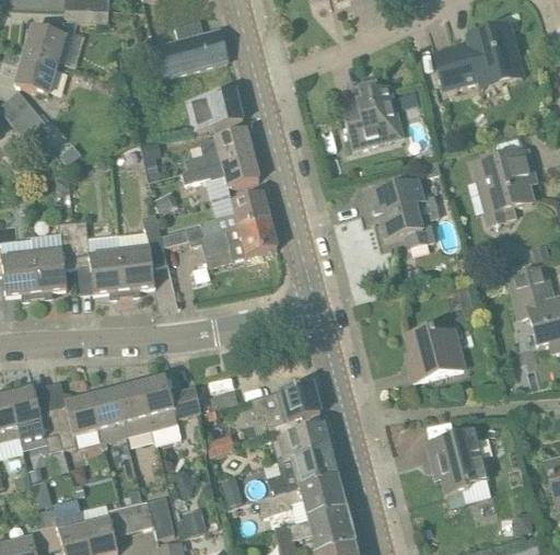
[(65,9),(108,11),(109,0),(65,0),(65,9)]
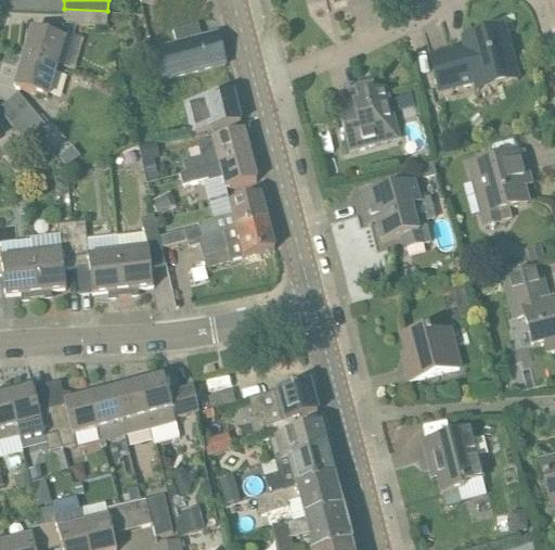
[(106,24),(107,11),(64,9),(63,21),(106,24)]
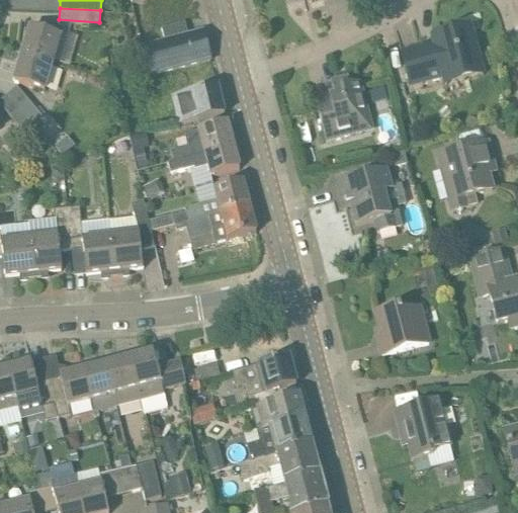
[(185,19),(162,25),(165,36),(188,30),(185,19)]
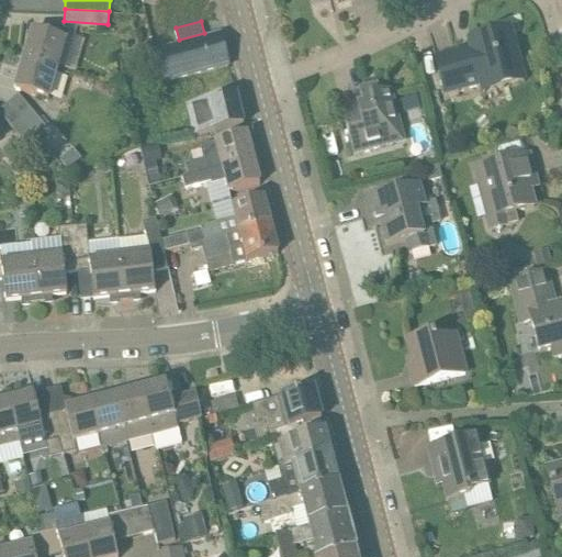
[(483,90),(524,79),(509,28),(469,39),(471,47),(436,56),(445,91),(481,82),(483,90)]
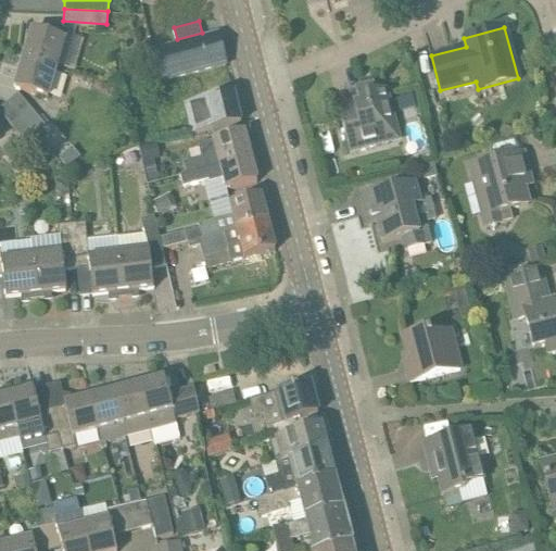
[(24,57),(59,67),(66,38),(33,28),(24,57)]
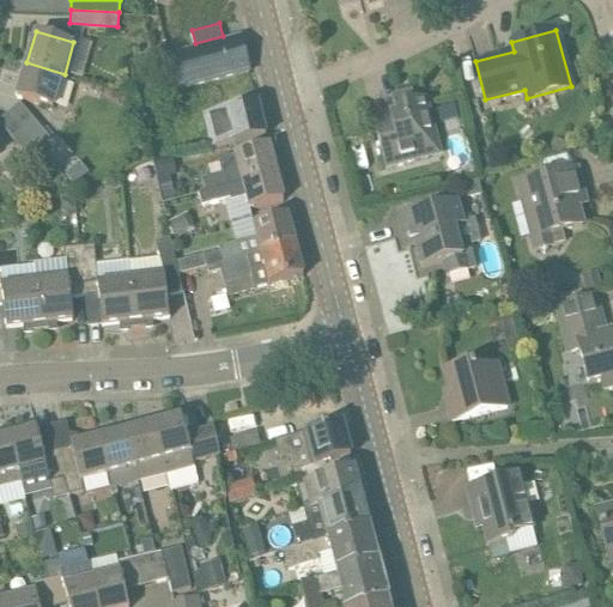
[(177,86),(250,67),(242,31),(223,36),(195,43),(169,50),(177,86)]
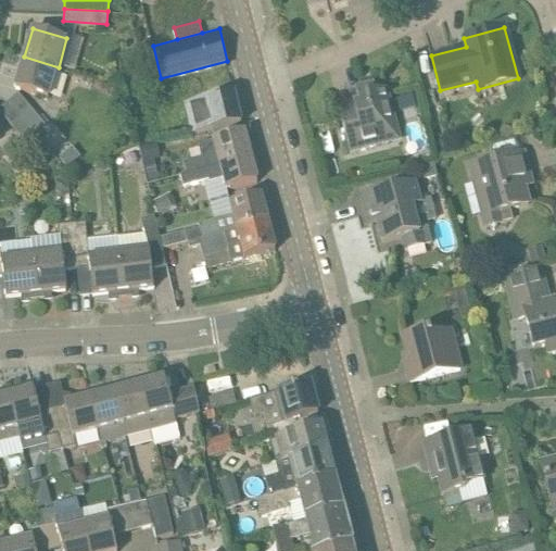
[(50,96),(59,67),(24,57),(16,86),(50,96)]
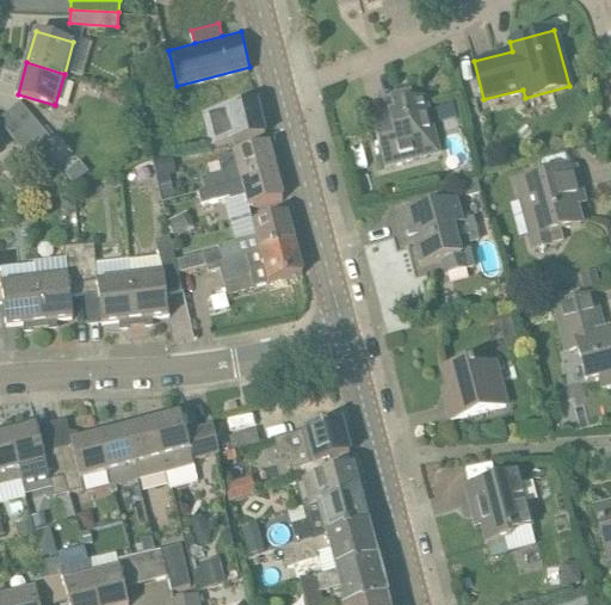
[(113,81),(123,92),(134,82),(124,72),(113,81)]
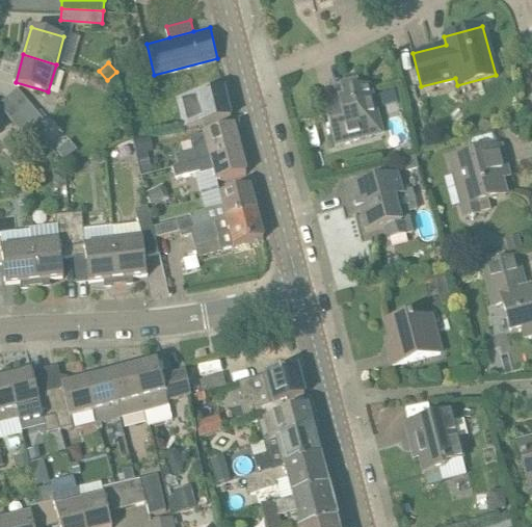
[(360,85),(357,78),(340,83),(344,96),(323,102),(335,145),(362,137),(361,131),(377,127),(374,112),(377,111),(370,83),(360,85)]
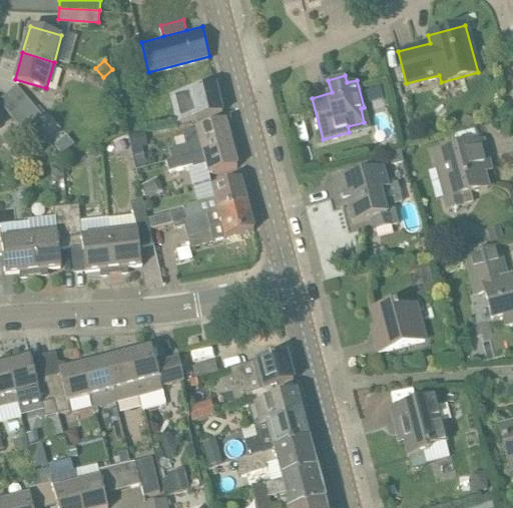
[(7,90),(34,122),(44,115),(17,83),(7,90)]
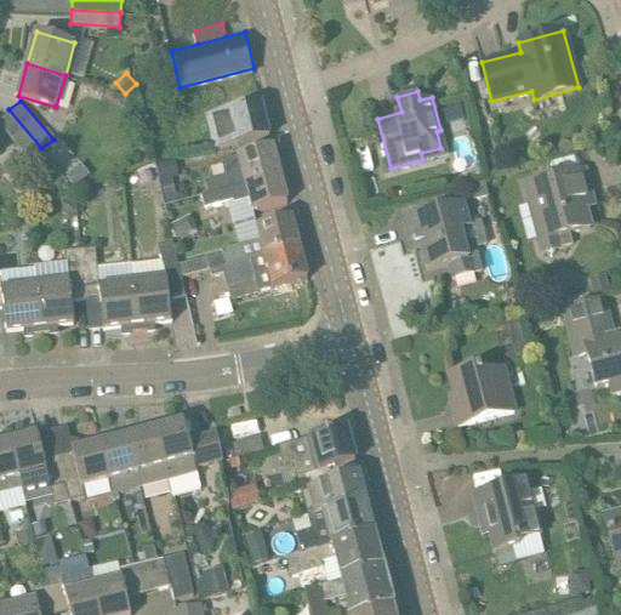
[(212,148),(235,142),(269,134),(261,101),(228,107),(204,113),(212,148)]
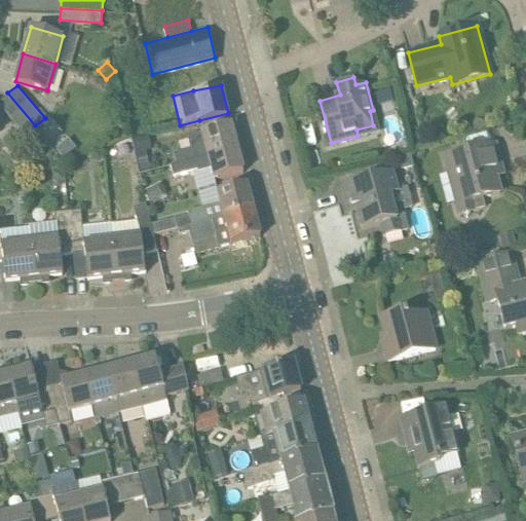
[(0,103),(26,134),(35,125),(7,92),(0,99),(0,103)]
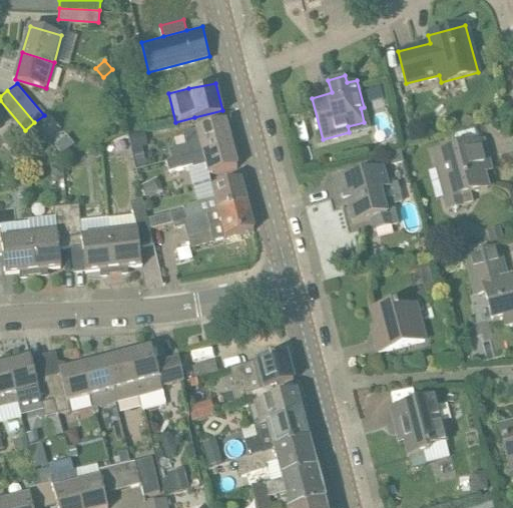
[(188,142),(170,147),(173,157),(230,142),(225,119),(185,130),(188,142)]
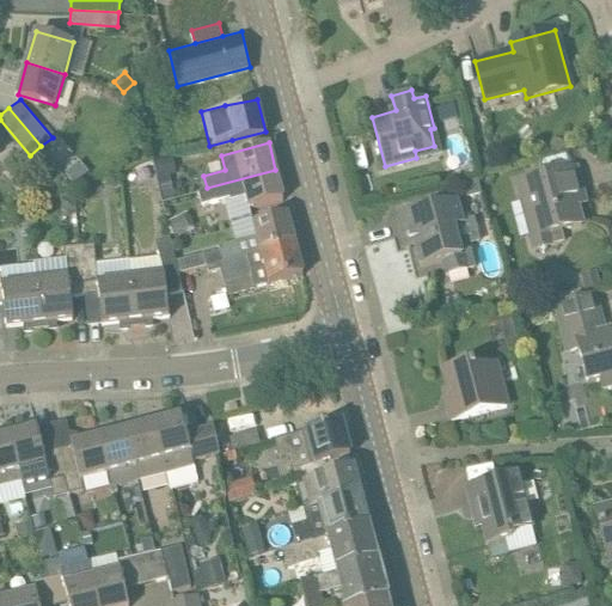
[(176,169),(172,152),(154,157),(158,173),(169,170),(176,169)]
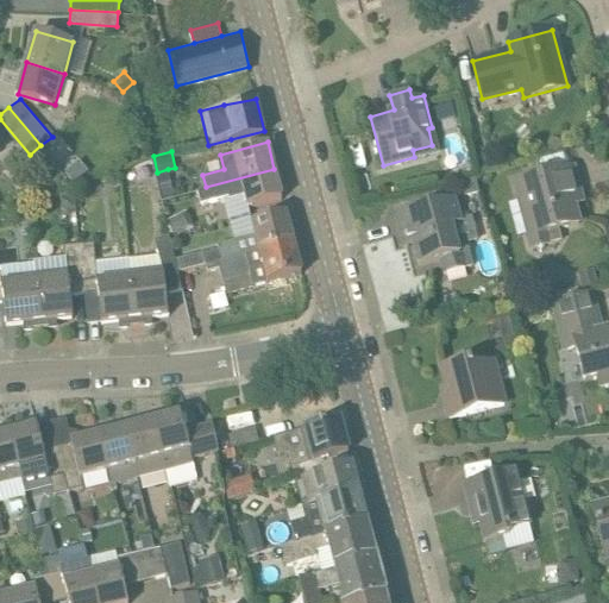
[(66,169),(74,180),(88,168),(80,157),(66,169)]
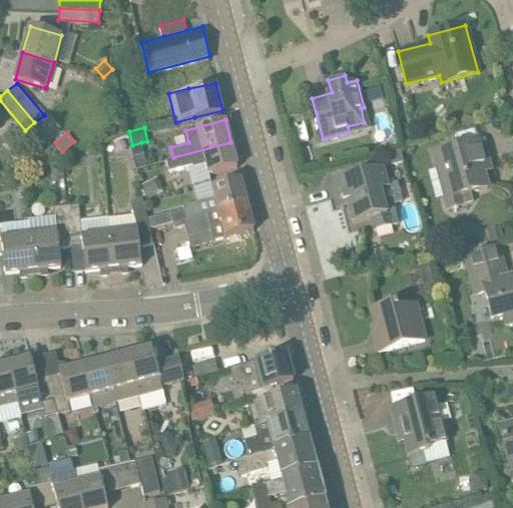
[(448,206),(473,199),(471,190),(488,185),(480,156),(487,155),(483,139),(434,152),(448,206)]
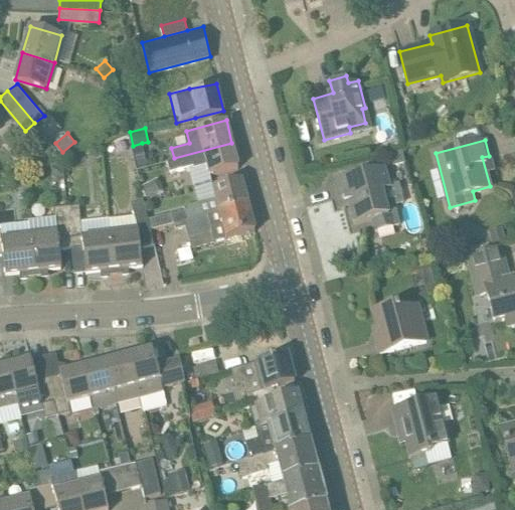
[(135,157),(137,165),(147,162),(145,155),(142,143),(133,146),(135,157)]
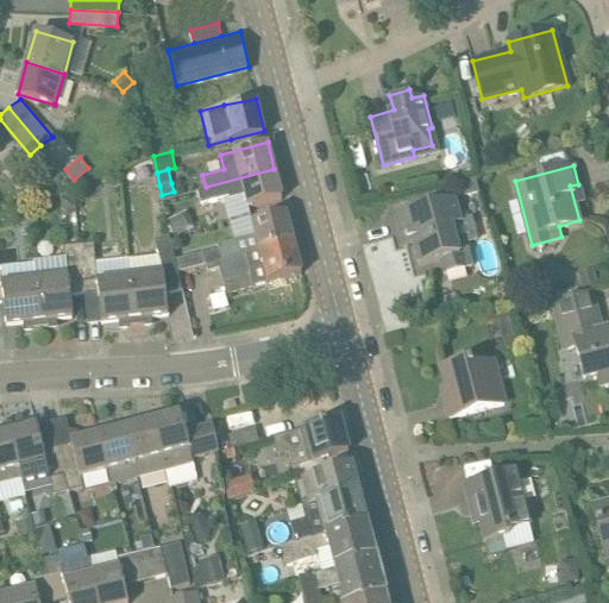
[(199,188),(202,201),(224,195),(230,194),(231,196),(245,193),(248,205),(281,196),(278,186),(274,169),(206,187),(199,188)]
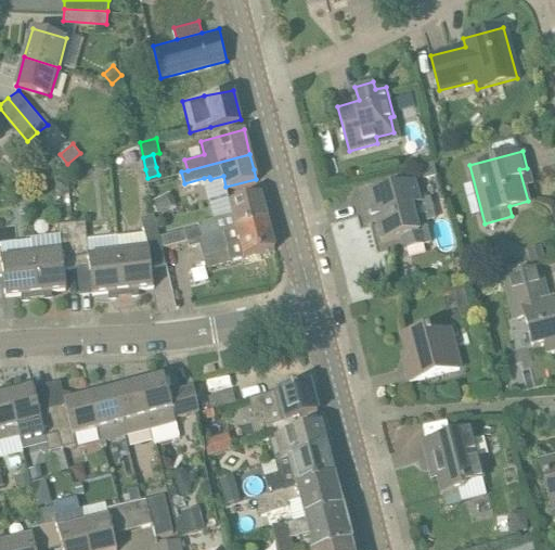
[(421,164),(424,175),(436,171),(433,161),(421,164)]
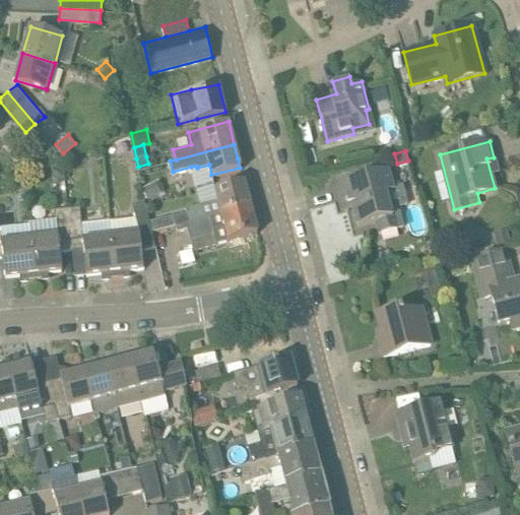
[(52,172),(56,175),(62,175),(61,164),(51,165),(52,172)]
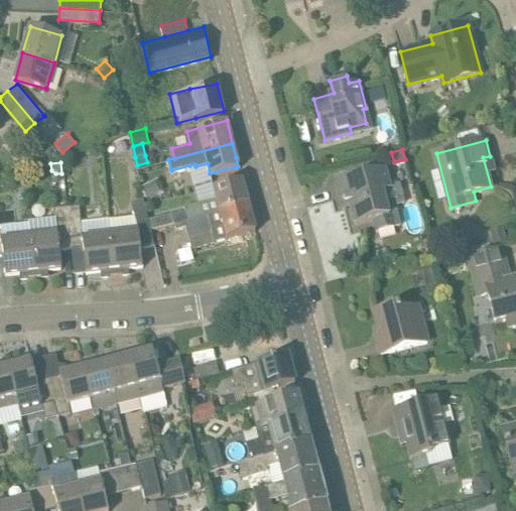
[(395,204),(404,202),(399,180),(390,183),(386,168),(336,181),(340,196),(343,208),(351,206),(355,223),(374,219),(377,230),(400,224),(395,204)]
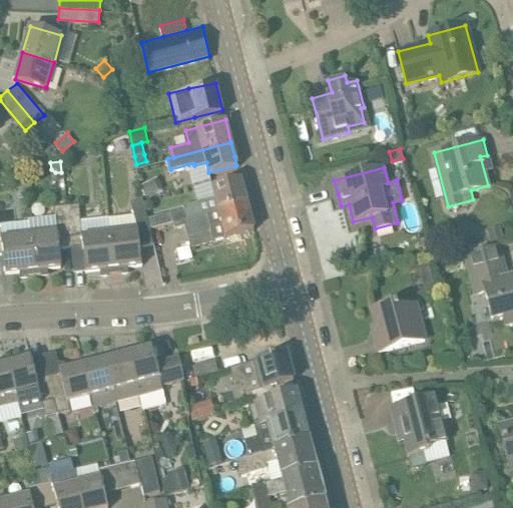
[(158,187),(153,176),(140,182),(145,193),(158,187)]
